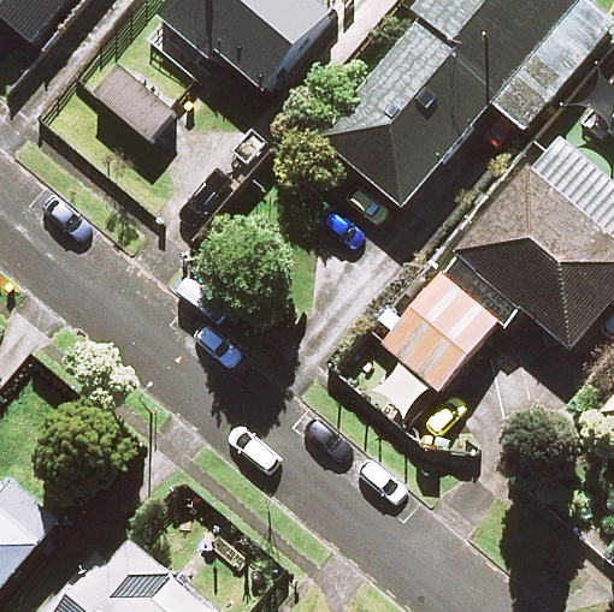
[(0,18),(40,52),(83,0),(0,0),(0,18)]
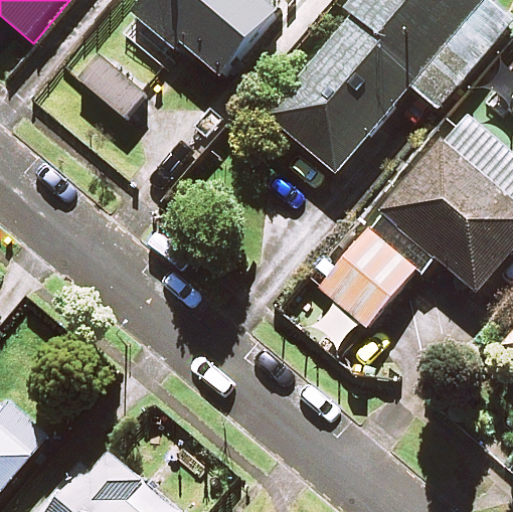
[(179,45),(220,78),(274,14),(258,0),(141,0),(131,13),(175,50),(179,45)]
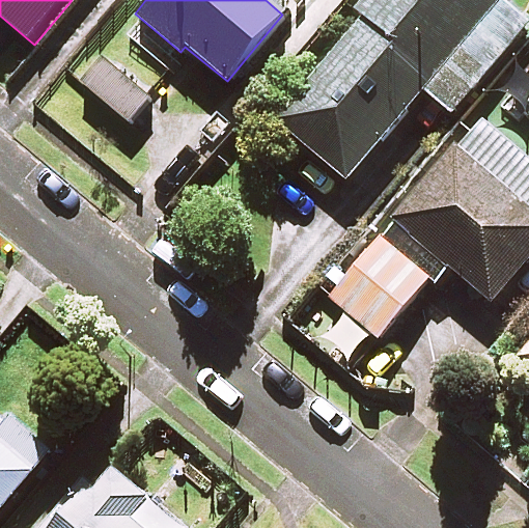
[(527,23),(500,0),(364,0),(353,14),(361,20),(276,120),(345,179),(422,89),(450,112),(527,23)]
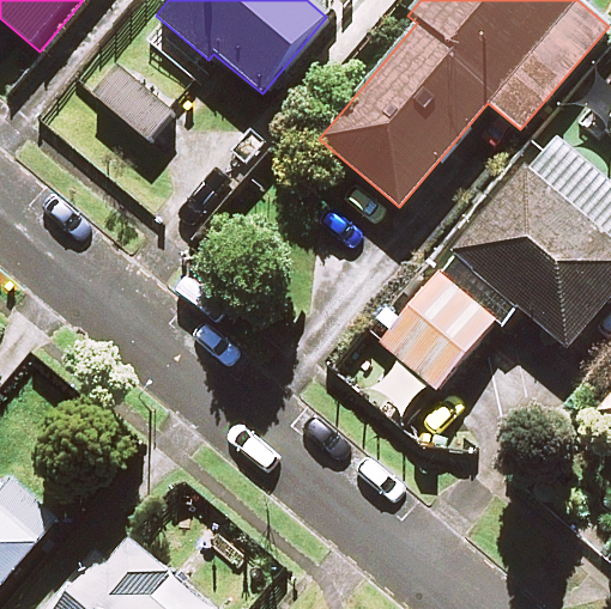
[(174,110),(122,68),(97,98),(149,140),(174,110)]
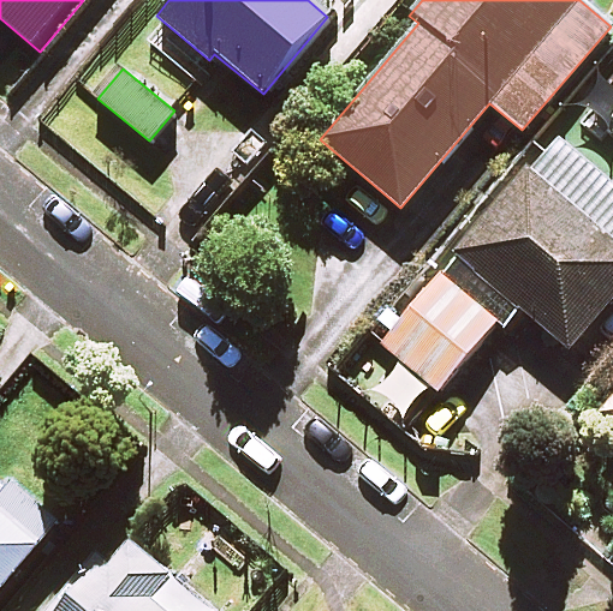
[(612,181),(611,184),(552,135),(379,342),(436,391),(511,303),(569,351),(612,295),(612,181)]
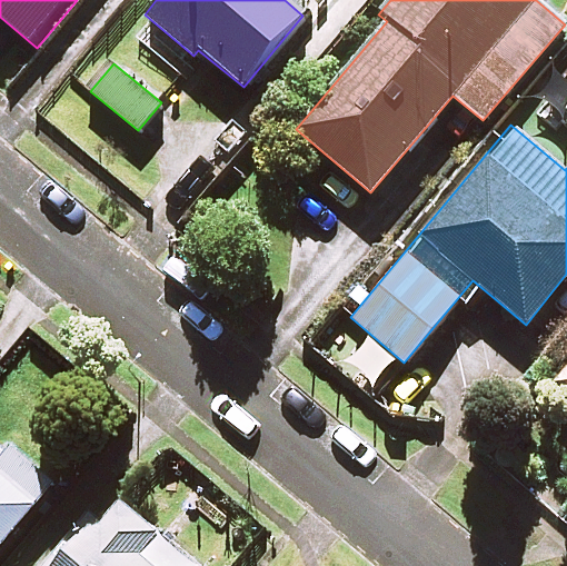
[(566,368),(555,384),(566,395),(566,368)]
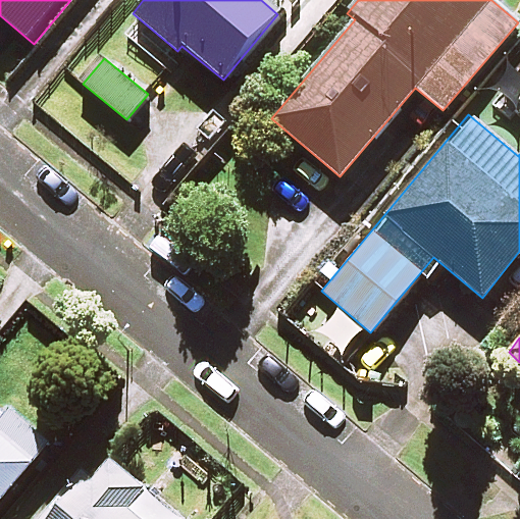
[(0,499),(52,438),(13,406),(0,421),(0,499)]
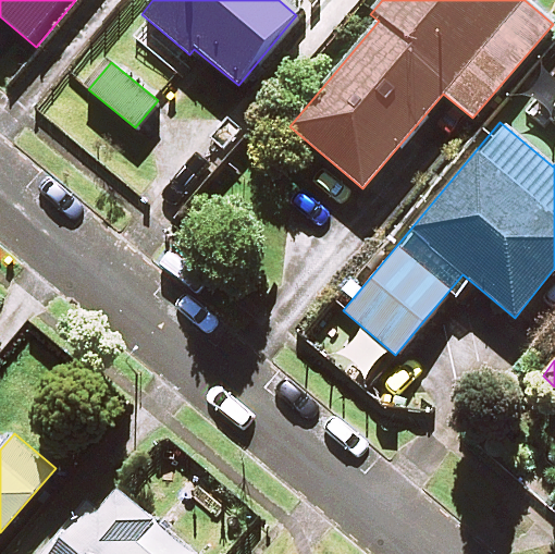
[(189,553),(107,484),(48,553),(189,553)]
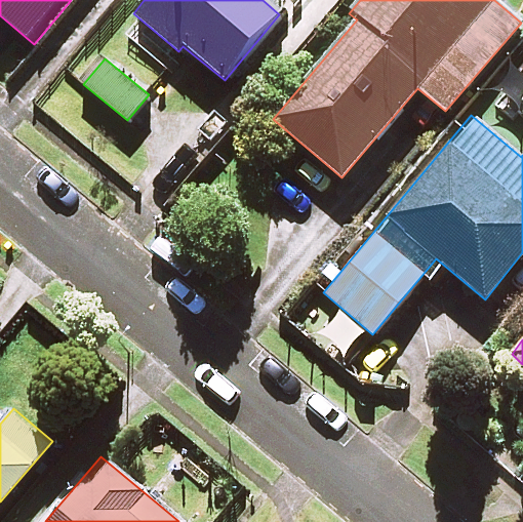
All buildings are outlined.
